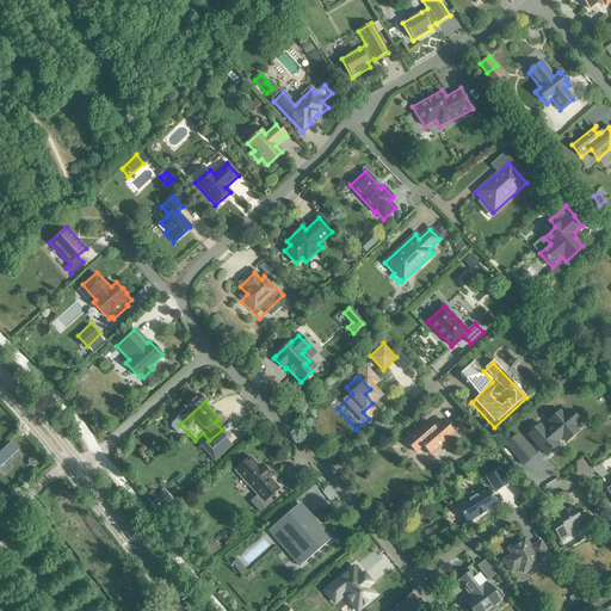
[(539,426),(531,432),(537,438),(534,442),(545,456),(556,446),(554,443),(562,437),(566,442),(574,434),(571,430),(579,423),(569,411),(563,417),(560,412),(549,421),(553,426),(544,432),(539,426)]
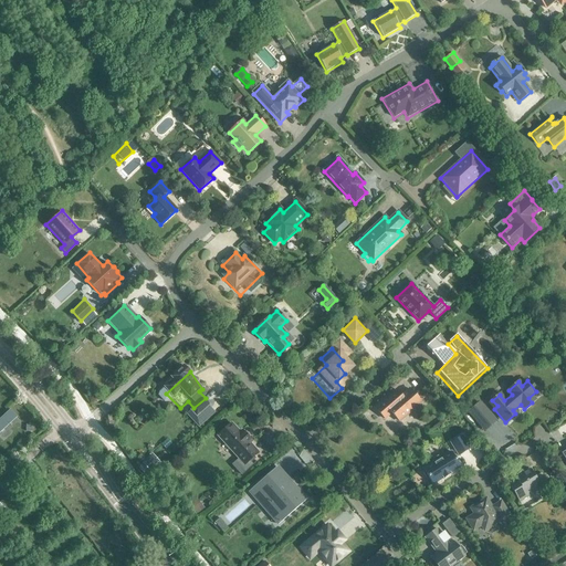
[(399,422),(421,402),(409,389),(401,396),(396,390),(376,409),(385,419),(391,413),(399,422)]
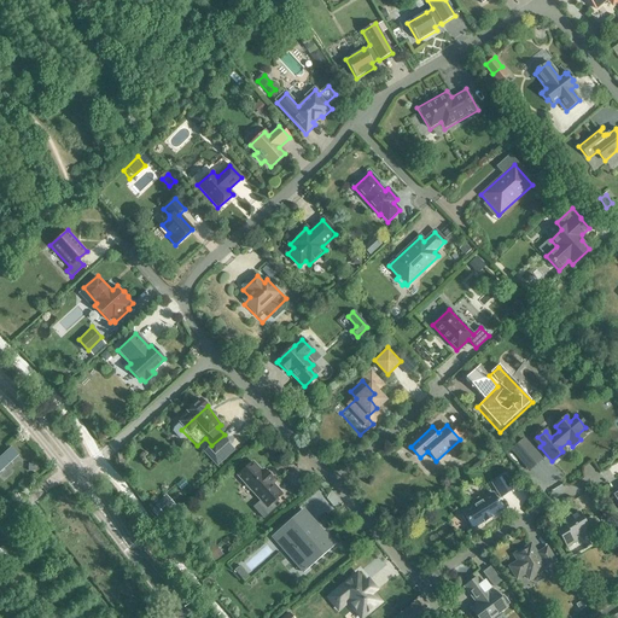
[(524,441),(512,450),(517,456),(529,447),(524,441)]
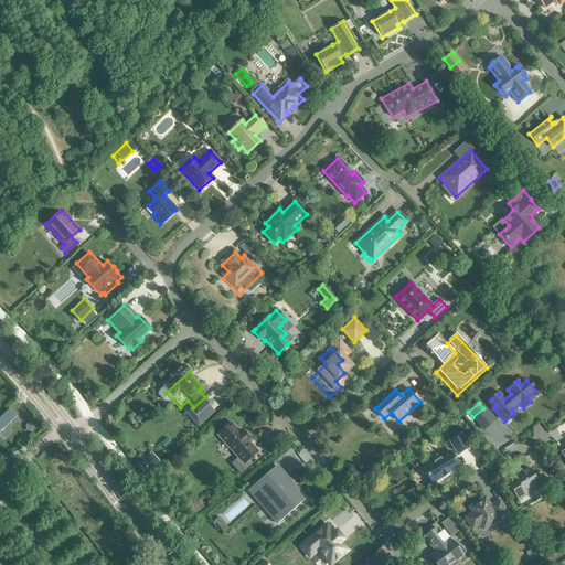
[(11,409),(0,418),(0,429),(10,422),(12,425),(17,422),(13,417),(17,415),(11,409)]
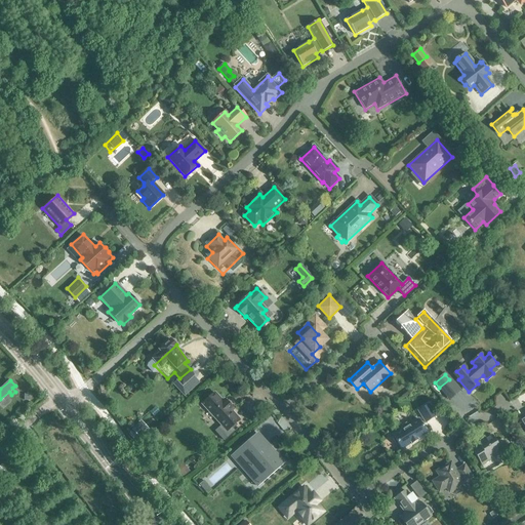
[(111,389),(104,395),(111,402),(118,398),(111,389)]
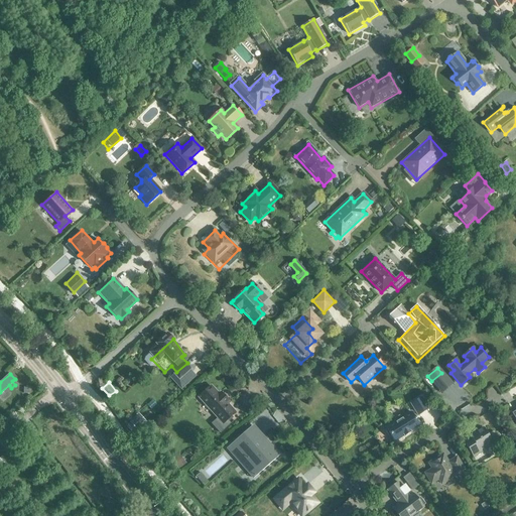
[(220,393),(218,394),(211,386),(199,398),(217,419),(213,422),(223,432),(231,424),(227,420),(235,413),(228,405),(230,403),(220,393)]
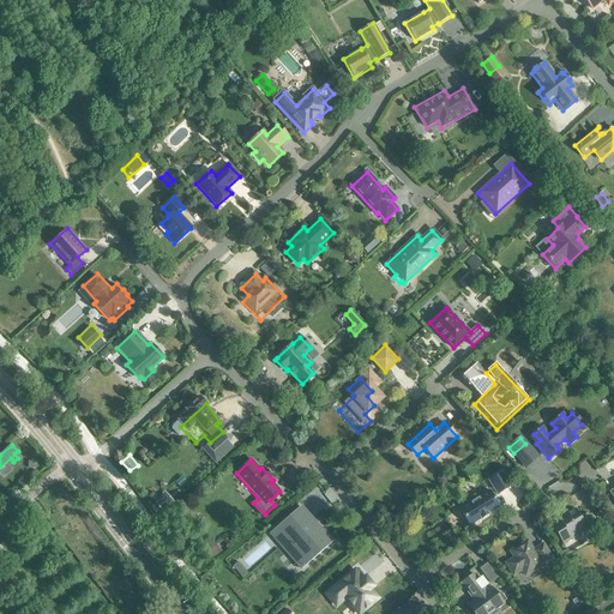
[(488,481),(498,495),(510,487),(501,473),(488,481)]
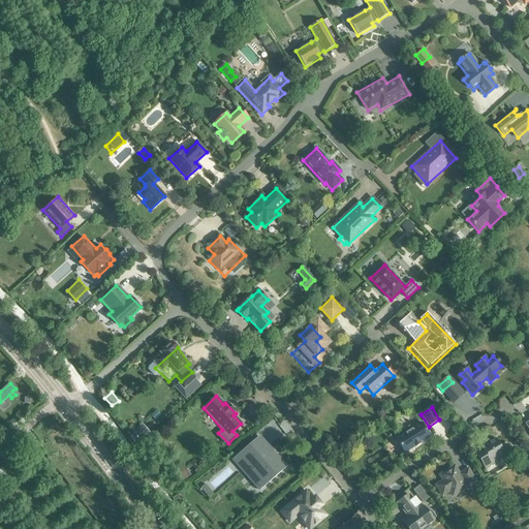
[(421,442),(431,436),(422,422),(412,428),(411,427),(409,426),(404,430),(404,431),(405,433),(395,439),(397,440),(395,441),(398,446),(400,445),(404,453),(414,446),(414,447),(421,443),(421,442)]
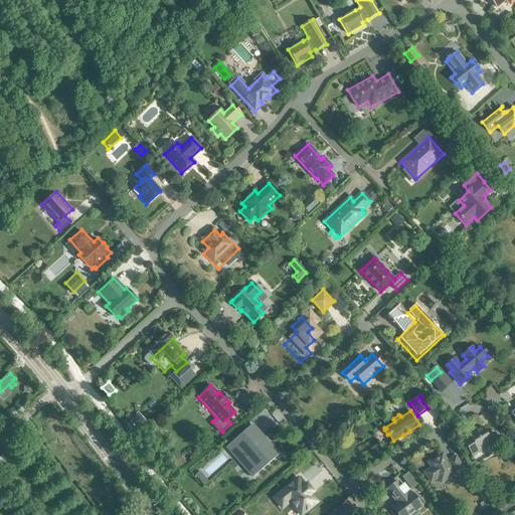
[(492,431),(487,434),(482,427),(470,436),(469,435),(462,440),(472,457),(493,445),(492,443),(497,439),(492,431)]
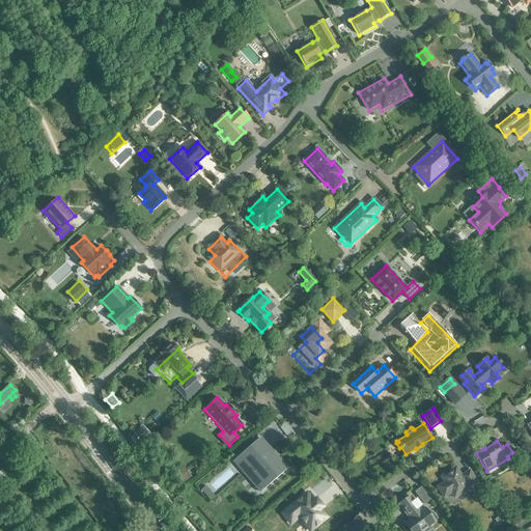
[(257,457),(250,447),(233,460),(242,471),(246,468),(263,490),(281,475),(277,470),(282,466),(269,449),(257,457)]
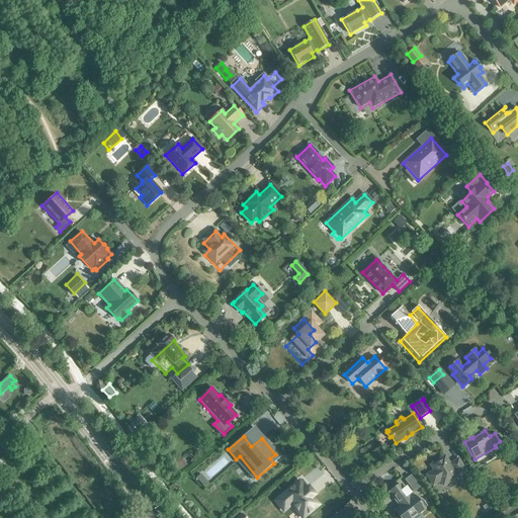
[(507,448),(514,460),(517,457),(517,450),(514,444),(507,448)]
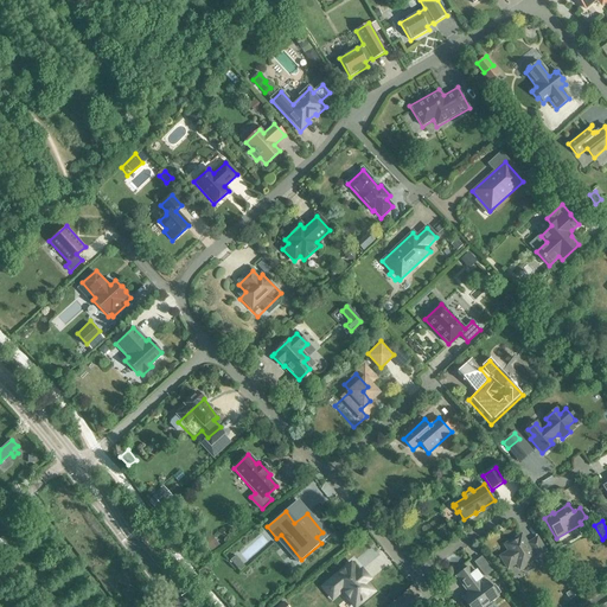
[(537,538),(528,544),(522,535),(504,545),(509,551),(500,557),(508,569),(516,563),(519,569),(536,558),(536,557),(545,551),(537,538)]
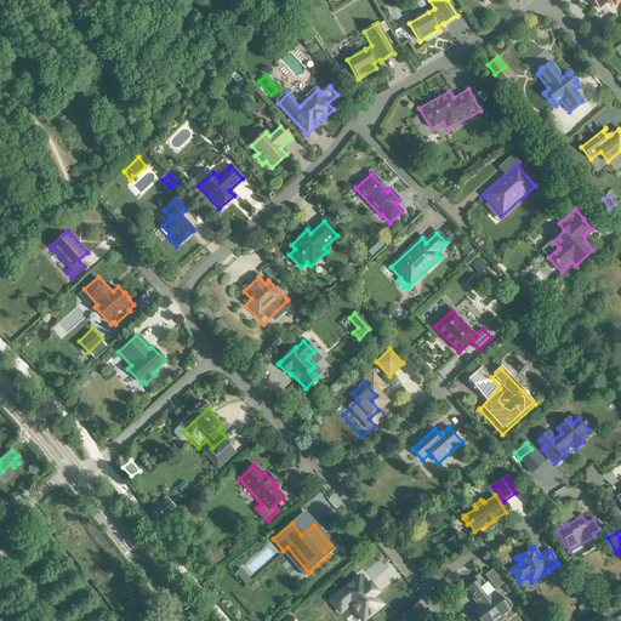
[(0,552),(0,562),(1,563),(4,562),(1,564),(6,571),(15,565),(9,558),(10,557),(4,550),(0,552)]
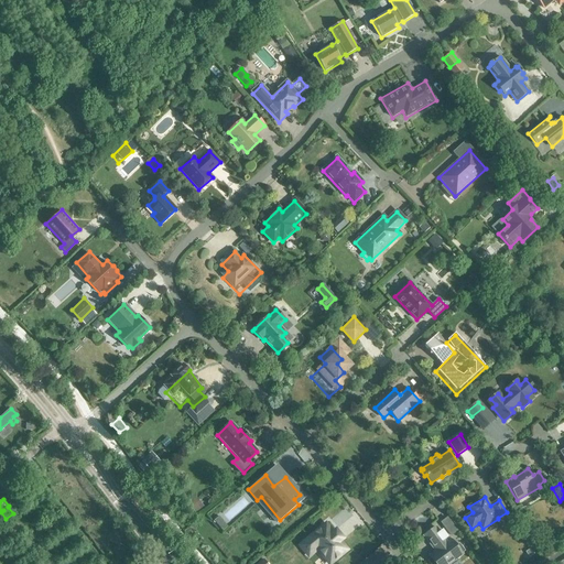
[(214,521),(223,531),(227,527),(218,517),(214,521)]
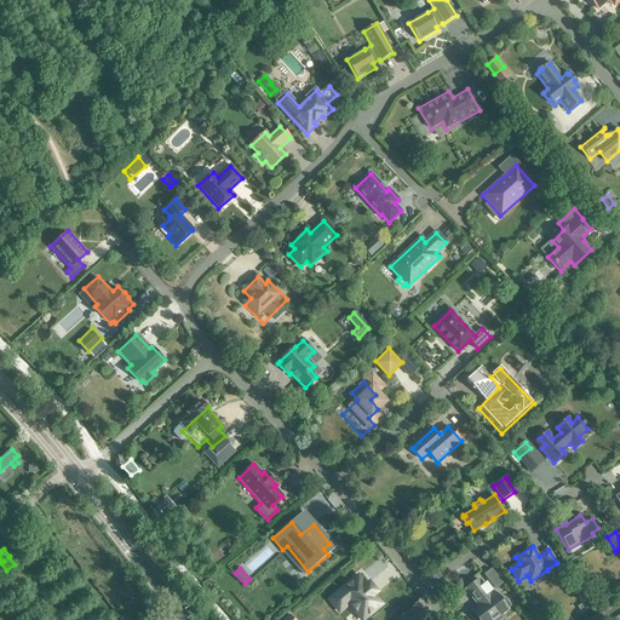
[(497,593),(492,597),(478,580),(466,590),(476,603),(477,602),(480,607),(472,613),(474,614),(471,616),(472,619),(500,619),(503,619),(500,616),(509,609),(507,608),(510,606),(505,598),(501,601),(497,593)]
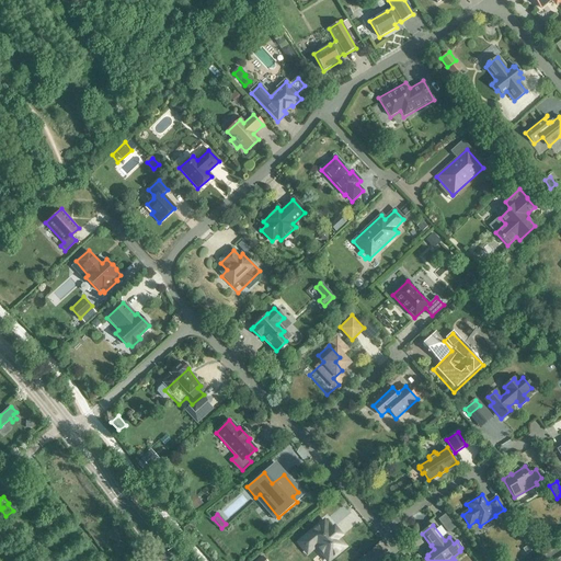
[(329,527),(302,547),(310,557),(319,550),(327,560),(336,560),(348,552),(341,545),(344,542),(339,534),(335,536),(329,527)]
